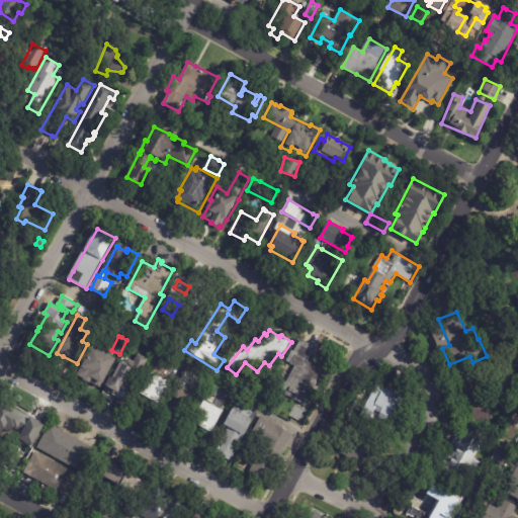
[(304,341),(316,347),(310,359),(318,363),(316,366),(324,370),(306,406),(282,394),(296,367),(287,362),(292,351),(294,352),(301,340),(304,341)]
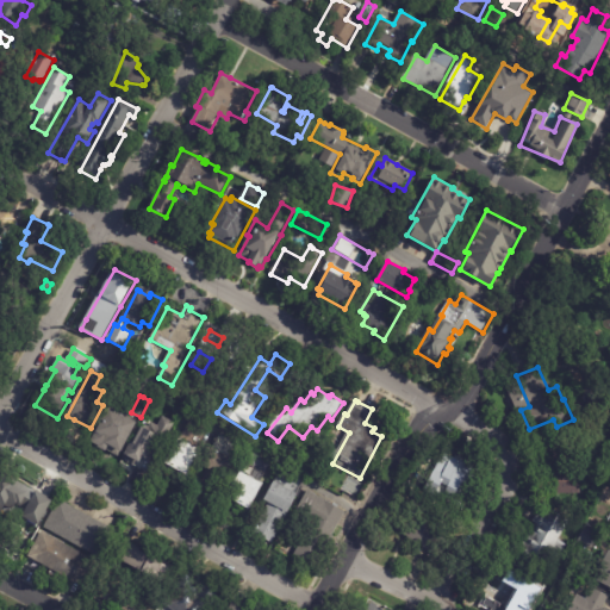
[(117,456),(107,452),(106,453),(99,448),(99,447),(92,442),(111,409),(138,424),(122,453),(119,458),(117,456)]
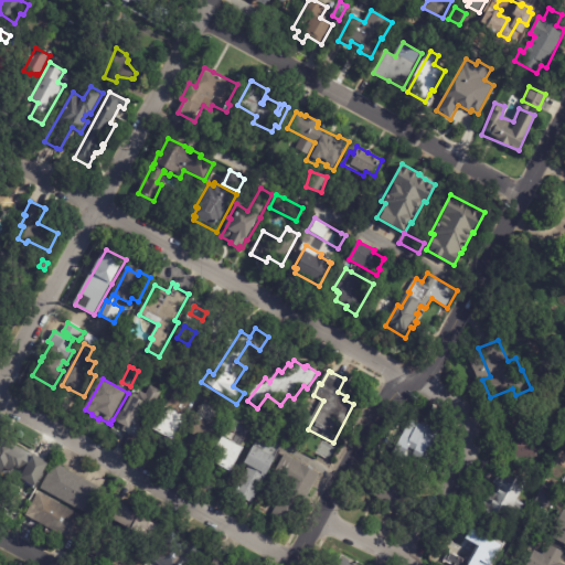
[(135,437),(114,426),(123,409),(126,412),(137,390),(147,395),(151,386),(162,393),(137,439),(135,437)]
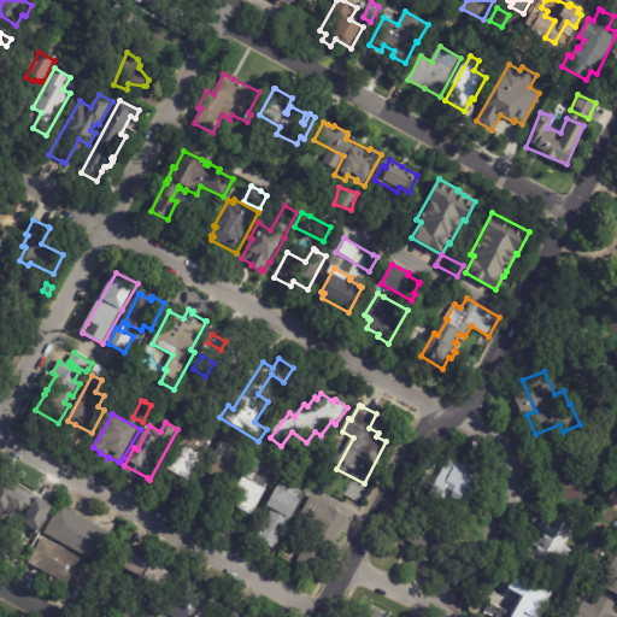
[(203,458),(191,482),(168,470),(193,424),(212,434),(200,454),(204,457),(203,458)]
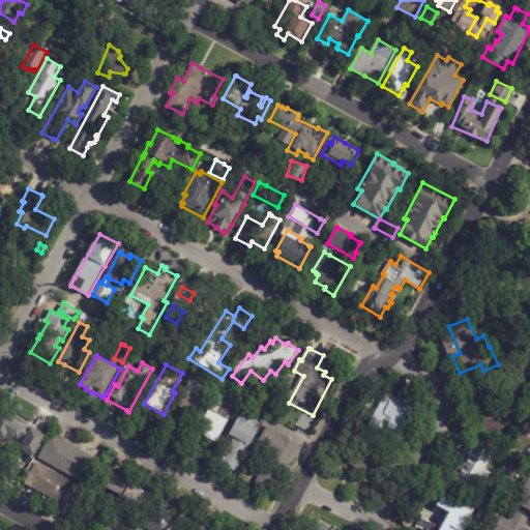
[(183,442),(167,433),(180,408),(176,406),(192,378),(206,386),(199,398),(206,402),(183,442)]
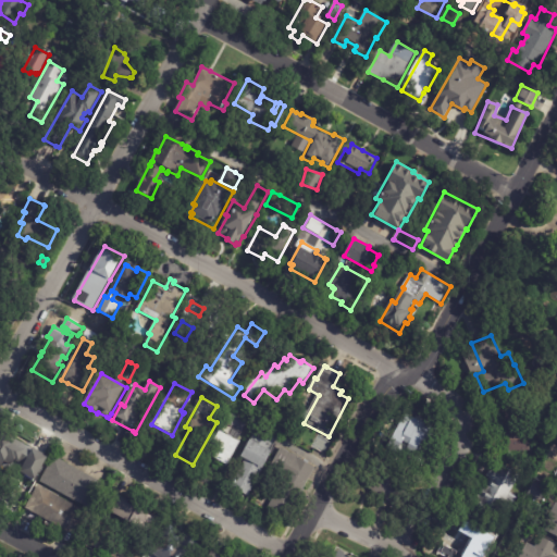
[(522,412),(522,421),(517,421),(517,430),(530,429),(531,450),(493,452),(492,434),(498,433),(497,404),(516,404),(516,412),(522,412)]
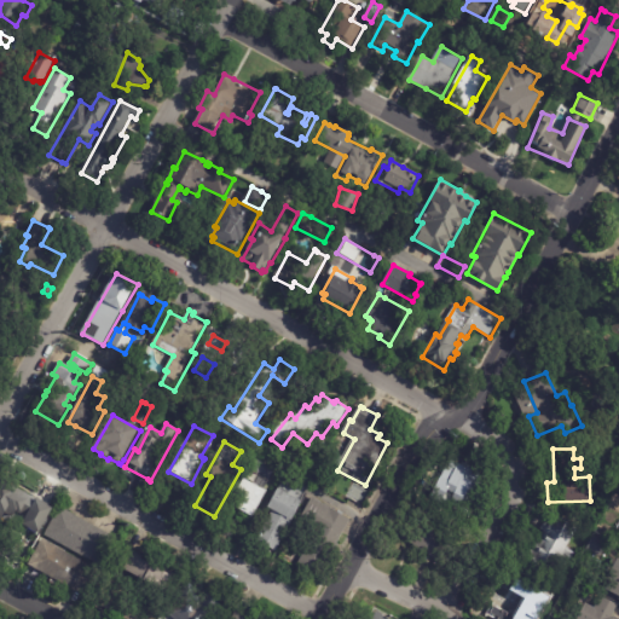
[(462,463),(487,476),(474,505),(466,501),(460,514),(431,499),(452,458),(462,463)]
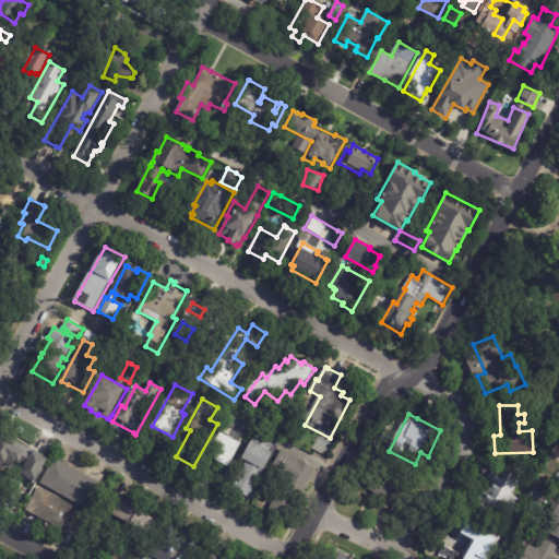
[(239,449),(228,467),(212,459),(212,460),(206,456),(211,449),(213,449),(221,433),(222,435),(233,415),(249,424),(239,443),(241,444),(239,449)]
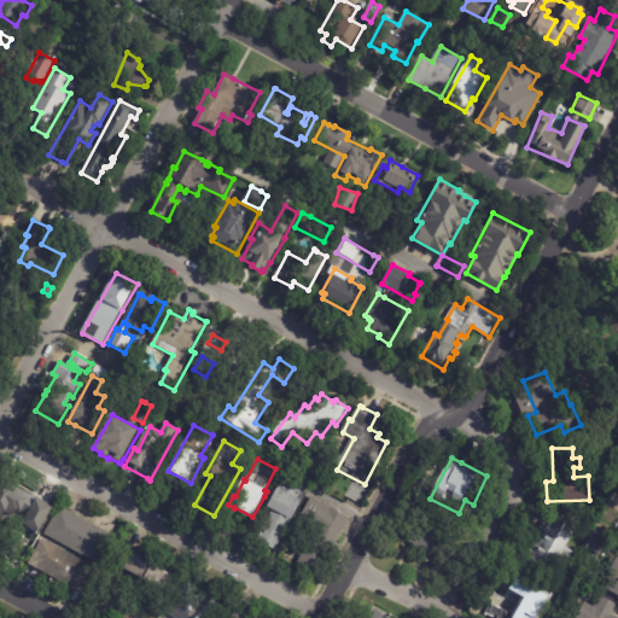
[(312,473),(302,467),(308,459),(319,465),(313,474),(312,473)]
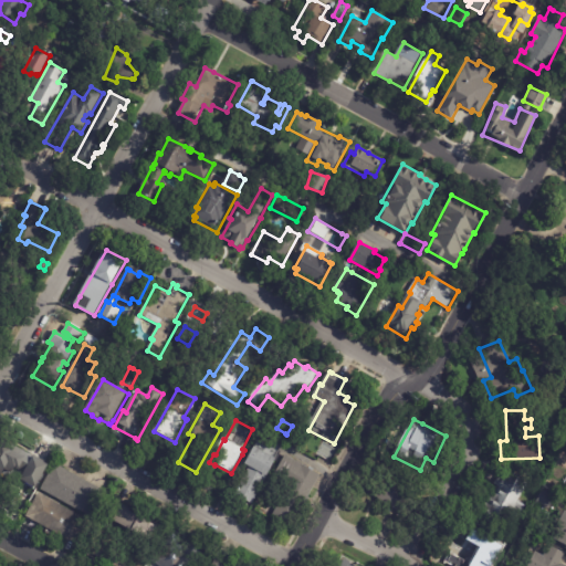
[(30,456),(49,467),(37,489),(21,480),(24,473),(16,469),(12,475),(6,472),(0,480),(0,442),(14,451),(17,448),(30,456)]
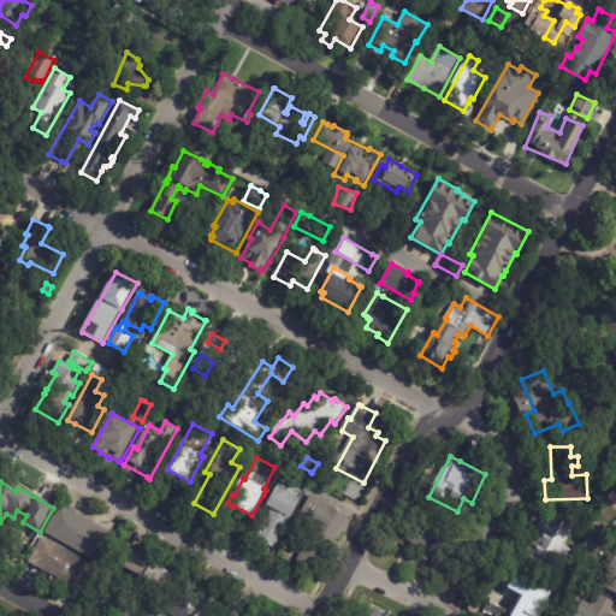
[(279,487),(302,501),(274,550),(255,539),(272,509),(267,507),(278,487),(279,487)]
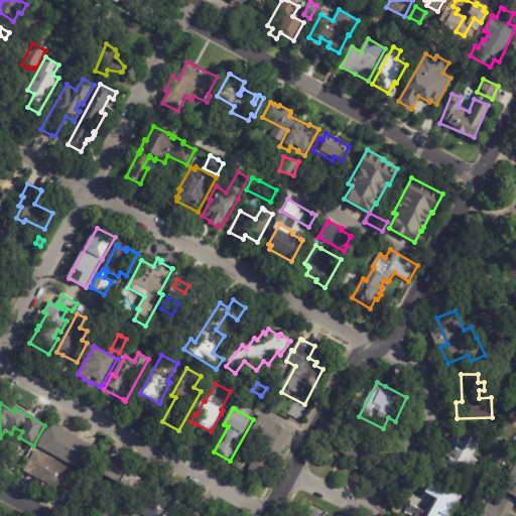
[(513,425),(515,419),(515,412),(512,410),(506,422),(513,425)]
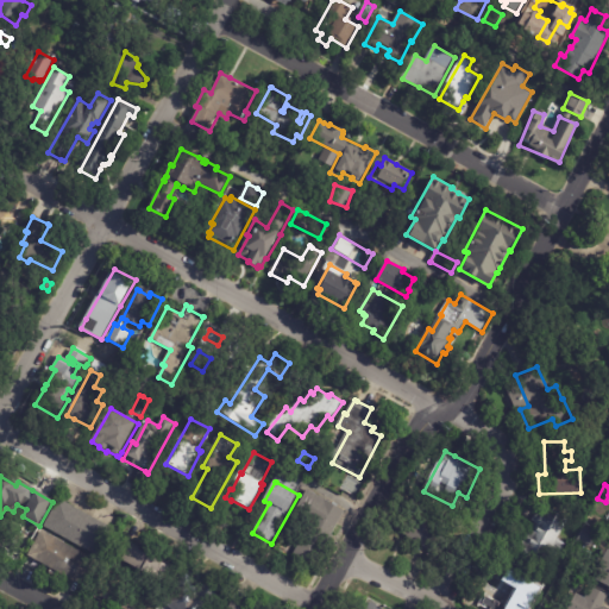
[(345,513),(314,566),(294,554),(312,523),(294,513),(308,490),(345,512),(345,513)]
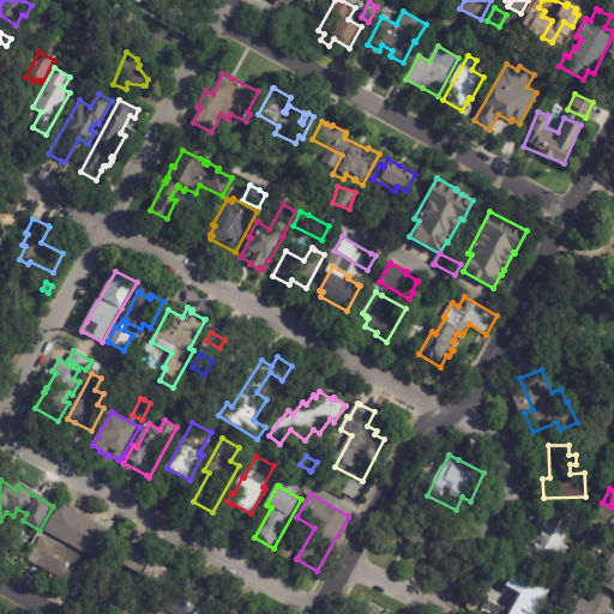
[(83,517),(115,535),(100,563),(44,531),(60,504),(83,517)]
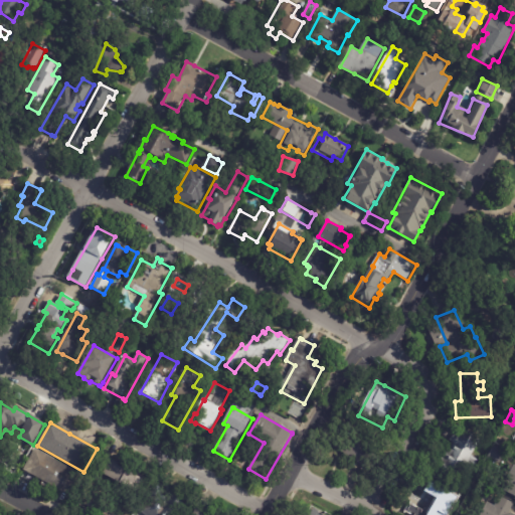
[(466,474),(464,473),(458,483),(437,471),(453,442),(451,441),(458,428),(481,442),(472,458),(479,462),(474,471),(469,468),(466,474)]
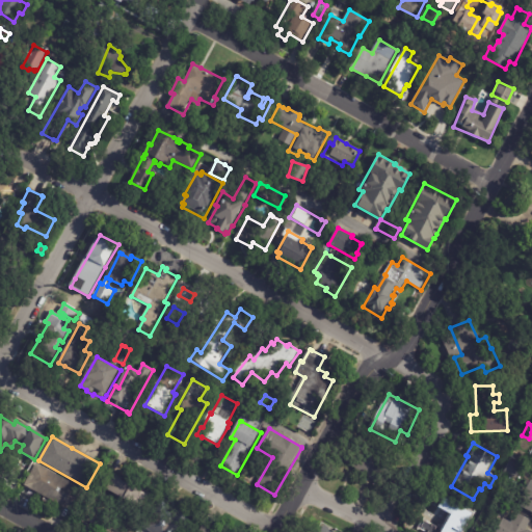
[(371,489),(365,486),(370,477),(344,461),(353,447),(364,453),(365,449),(393,466),(381,484),(377,482),(372,490),(371,489)]
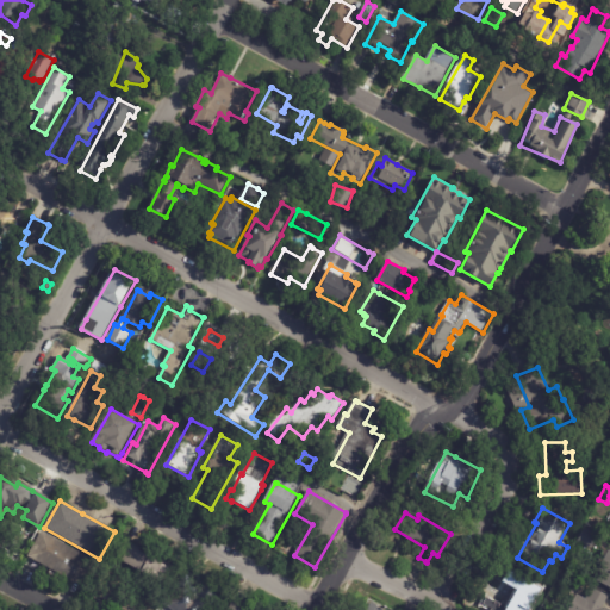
[(599,537),(593,551),(579,543),(586,529),(601,535),(599,537)]
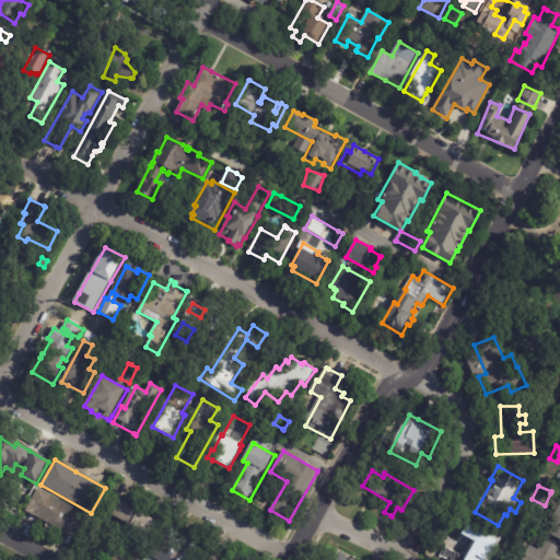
[(74,538),(25,511),(38,488),(90,516),(77,539),(74,538)]
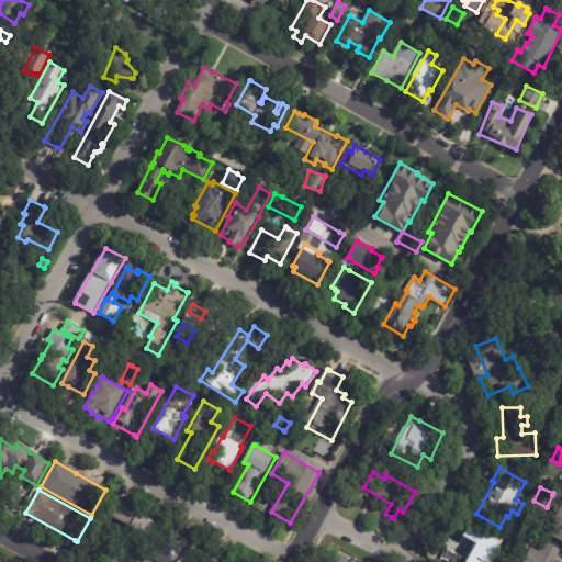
[(128,509),(163,527),(156,541),(113,518),(121,505),(128,509)]
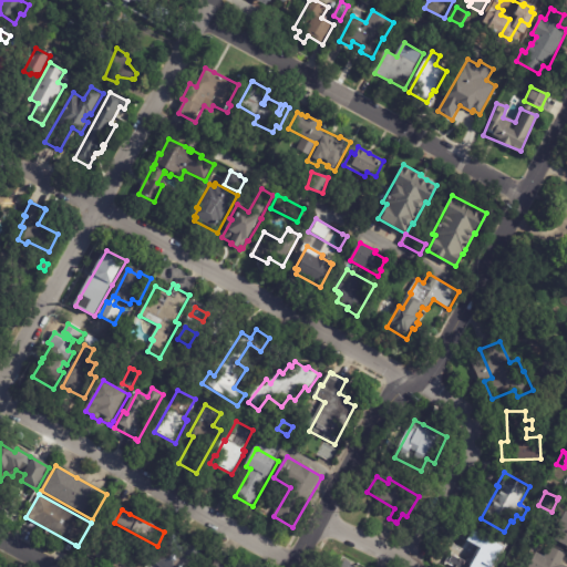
[(106,513),(110,515),(103,527),(98,524),(103,512),(106,513)]
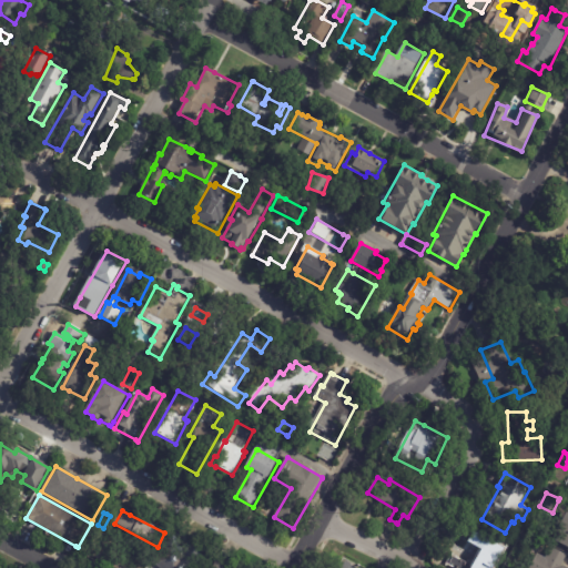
[(567,549),(555,543),(567,515),(567,549)]
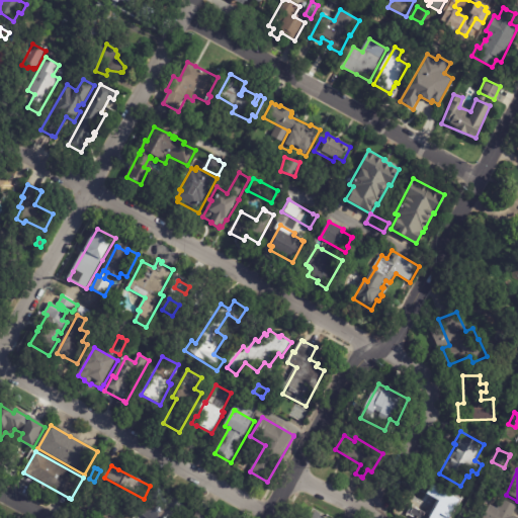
[(414,505),(418,497),(422,500),(433,477),(451,486),(441,506),(450,511),(446,517),(416,517),(409,514),(414,505)]
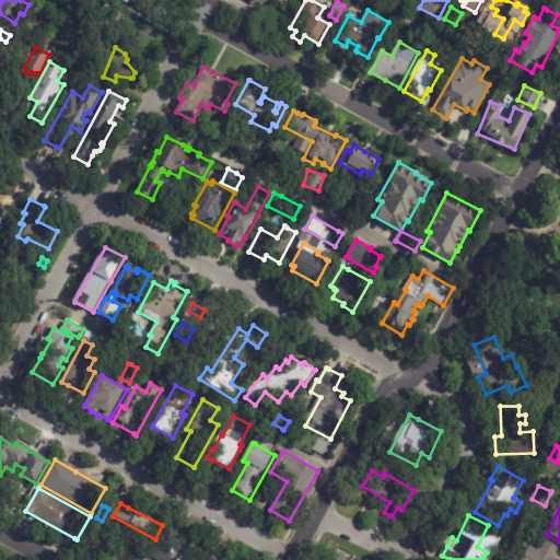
[(111,559),(86,547),(98,524),(120,536),(119,538),(141,550),(140,553),(144,556),(141,559),(111,559)]
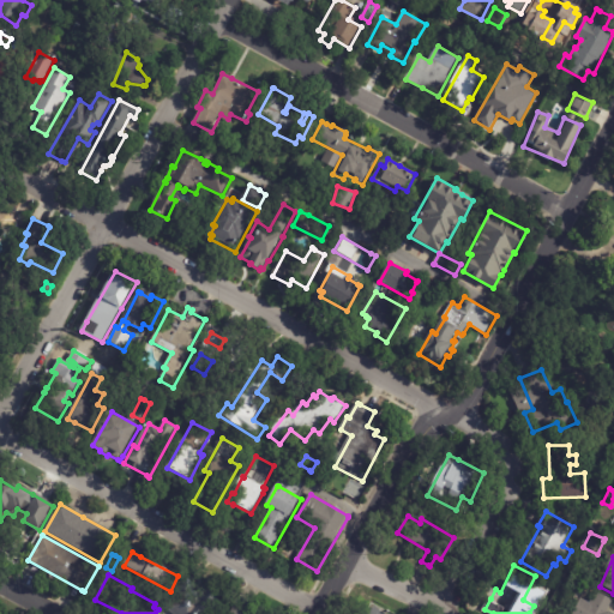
[(187,591),(199,599),(203,591),(223,602),(215,613),(172,613),(168,612),(182,588),(187,591)]
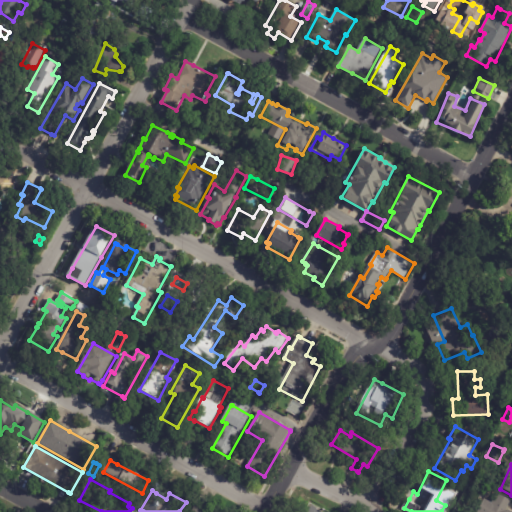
[(510,502),(505,511),(507,511),(508,509),(511,511),(478,511),(485,499),(492,502),(497,493),(511,500),(510,502)]
